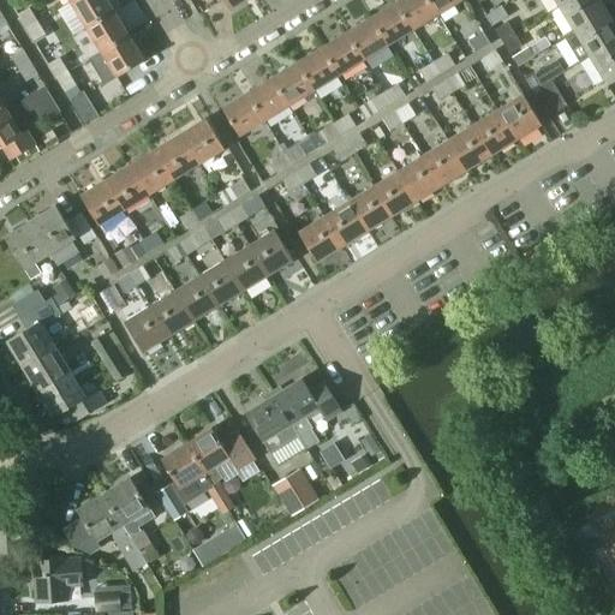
[(76,0),(72,3),(87,28),(113,11),(107,0),(76,0)]
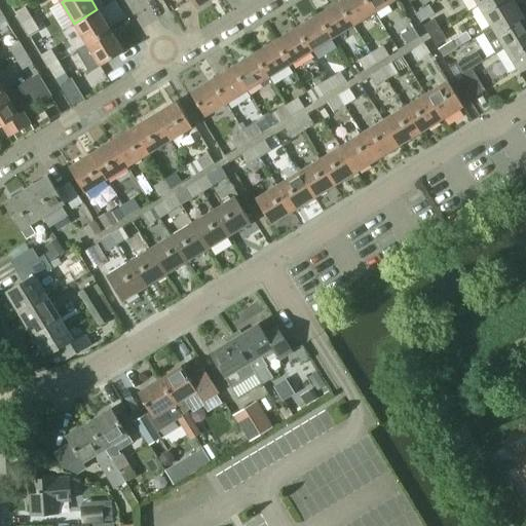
[(213,0),(191,0),(197,10),(213,0)]
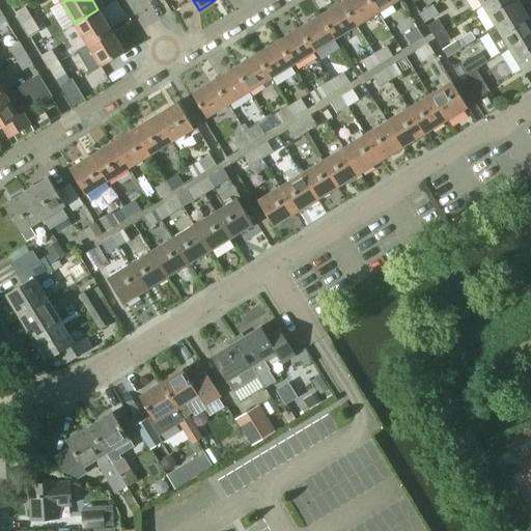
[(369,0),(345,0),(342,2),(357,26),(378,14),(369,0)]
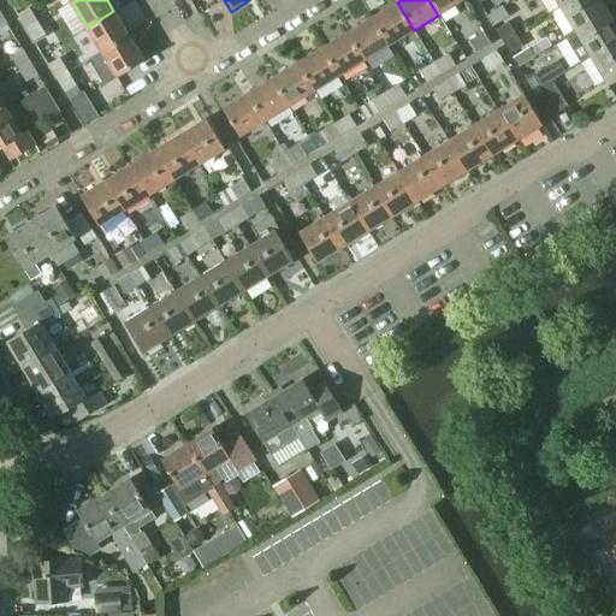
[(463,0),(428,0),(438,16),(463,0)]
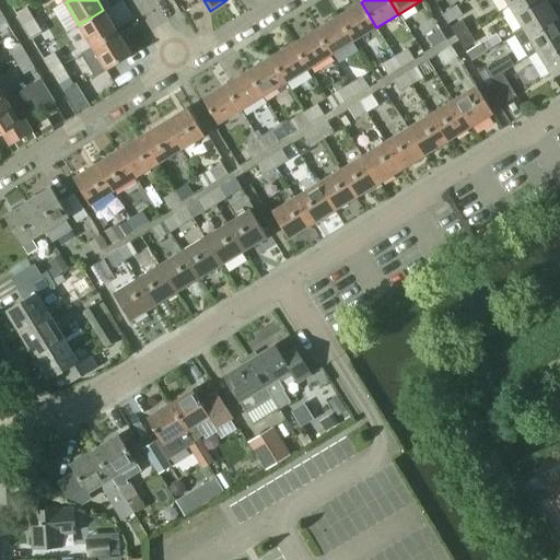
[(517,0),(508,7),(522,30),(538,19),(551,11),(544,0),(517,0)]
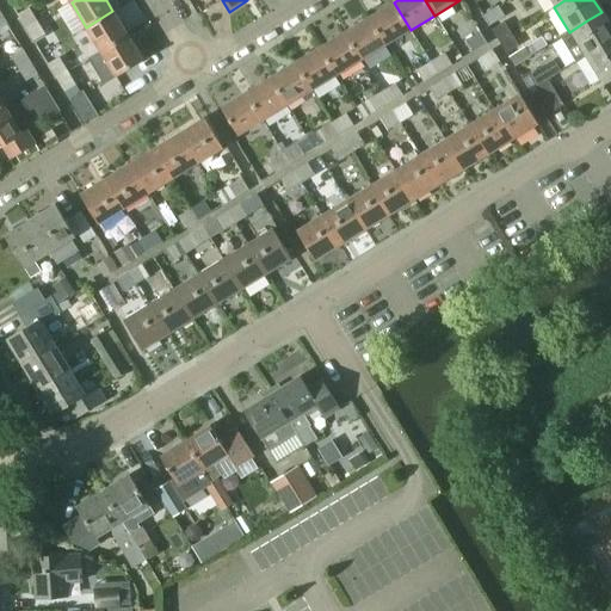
[(394,2),(369,18),(386,45),(411,30),(394,2)]
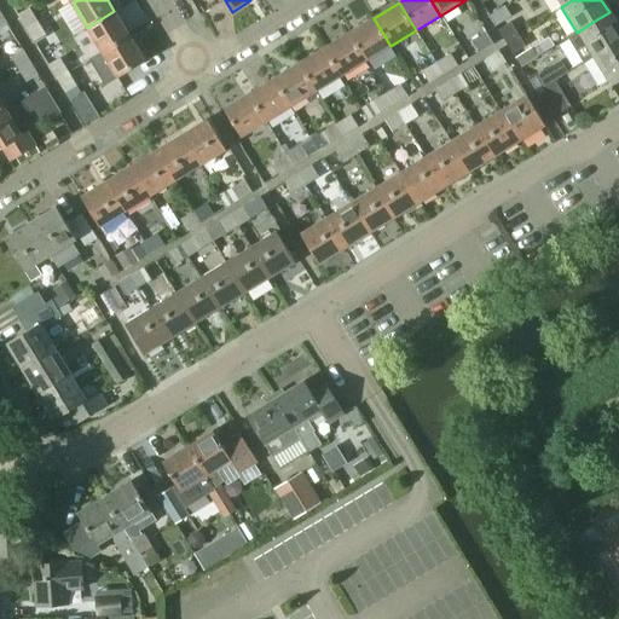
[(504,6),(490,16),(491,17),(496,25),(510,16),(504,6)]
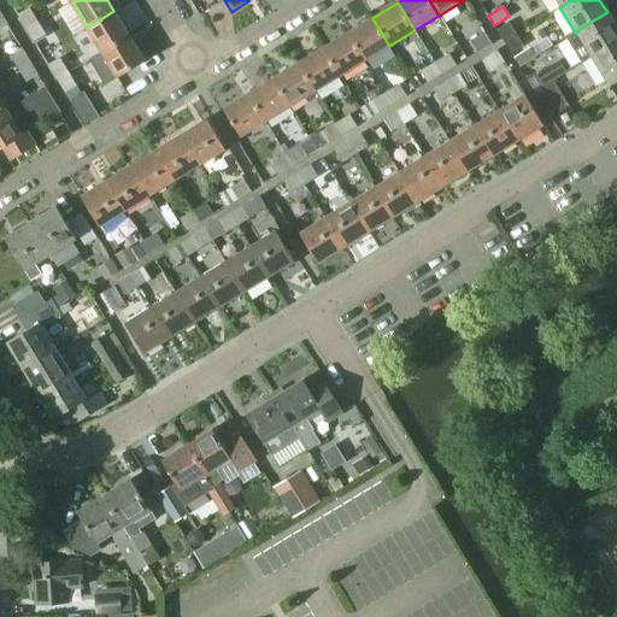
[(17,16),(27,30),(39,23),(29,9),(17,16)]
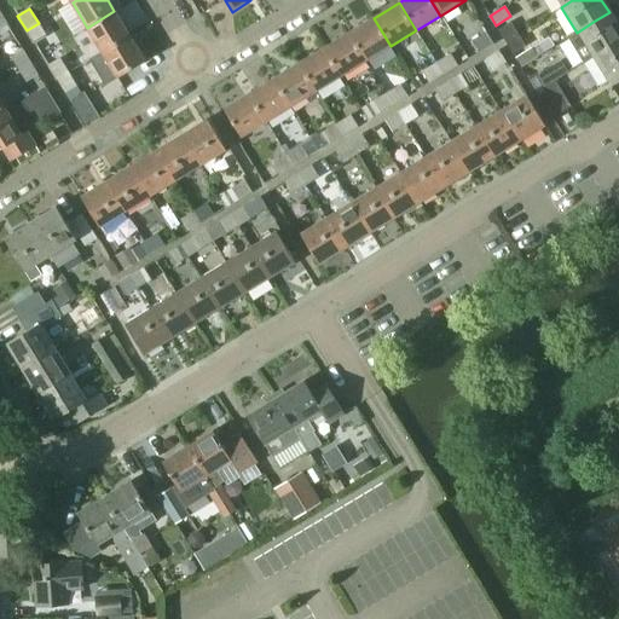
[(87,28),(102,52),(129,36),(114,11),(87,28)]
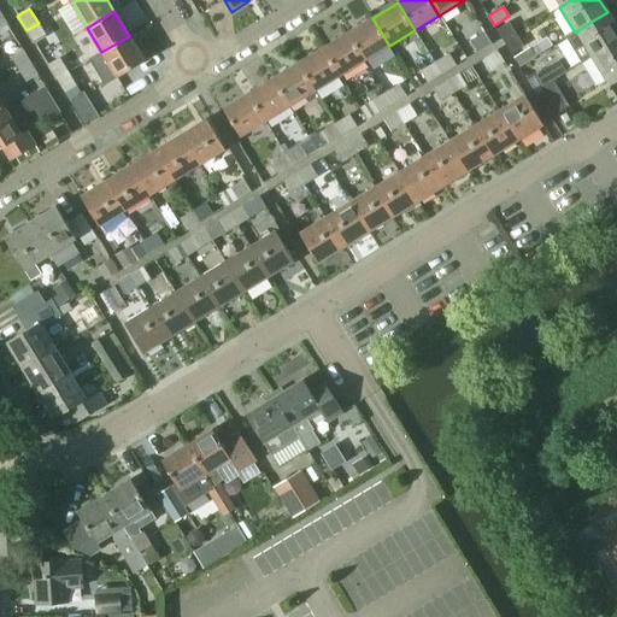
[(581,63),(591,57),(616,40),(616,29),(607,12),(593,21),(575,33),(565,37),(581,63)]
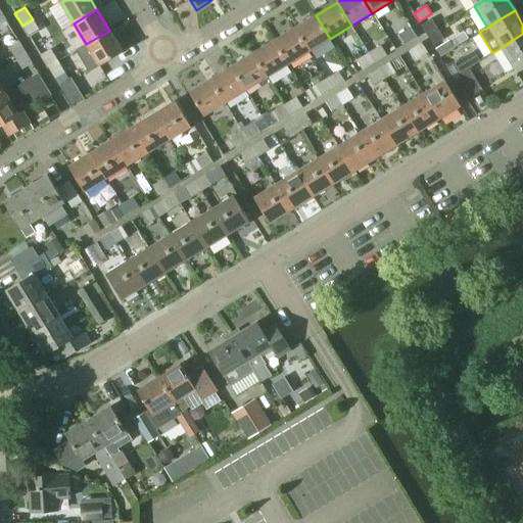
[(316,15),(294,28),(308,52),(330,39),(316,15)]
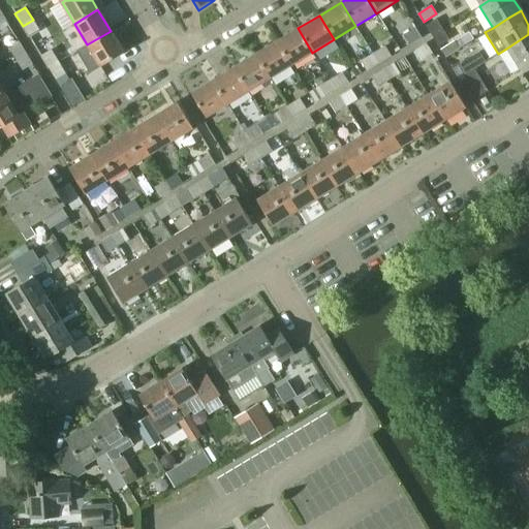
[(33,20),(23,26),(29,36),(37,31),(38,30),(33,20)]
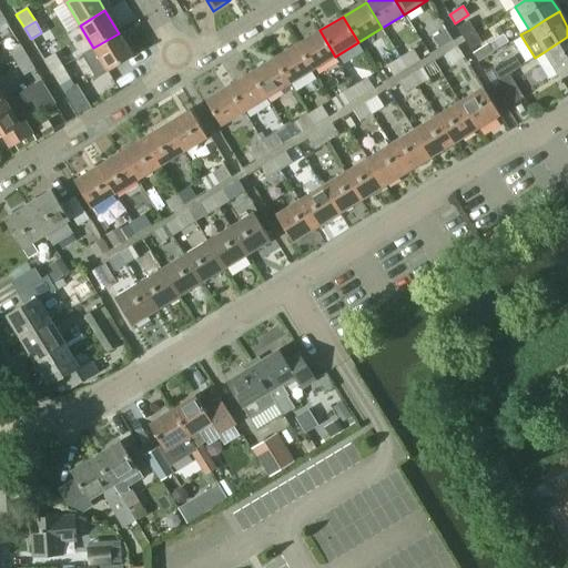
[(457,28),(464,39),(475,32),(468,21),(457,28)]
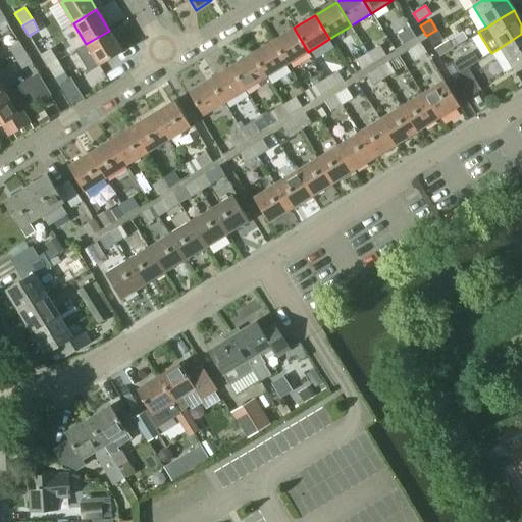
[(294,28),(273,41),(288,64),(308,52),(294,28)]
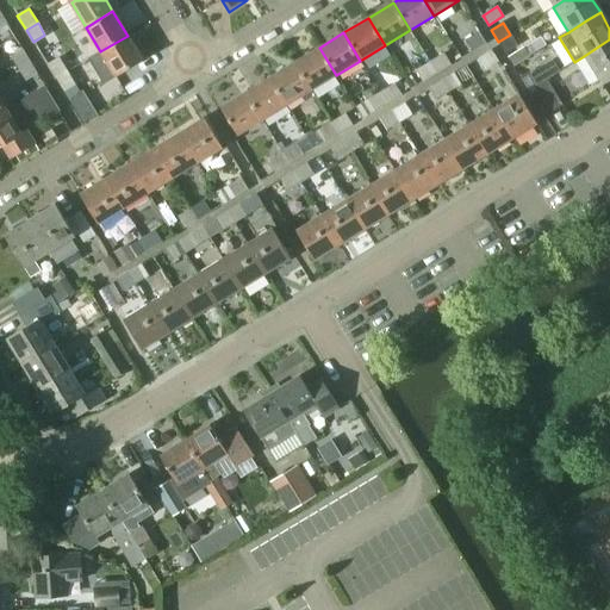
[(479,32),(465,41),(471,53),(485,43),(479,32)]
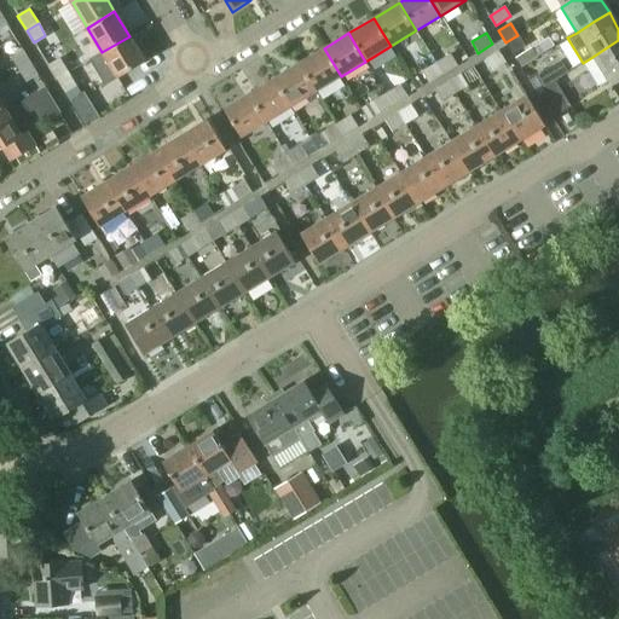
[(518,35),(505,42),(513,55),(525,47),(518,35)]
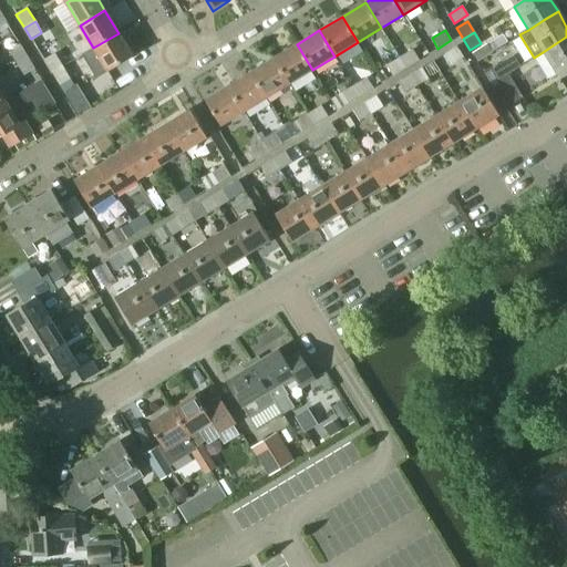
[(119,33),(93,48),(107,71),(133,57),(119,33)]
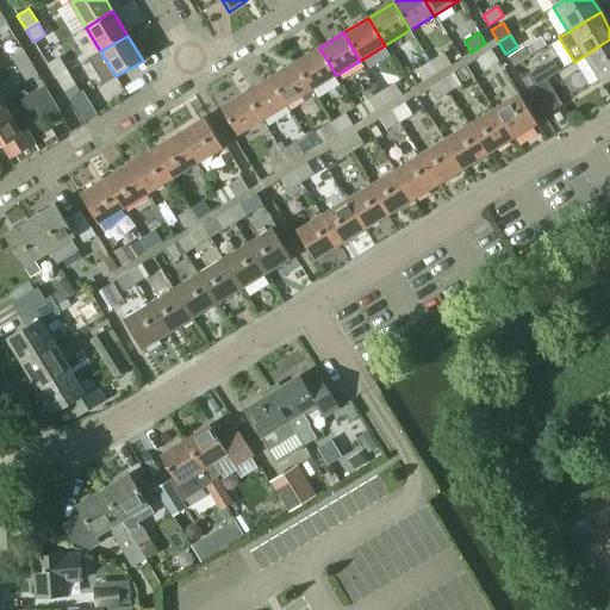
[(609,39),(584,56),(599,82),(609,75),(609,39)]
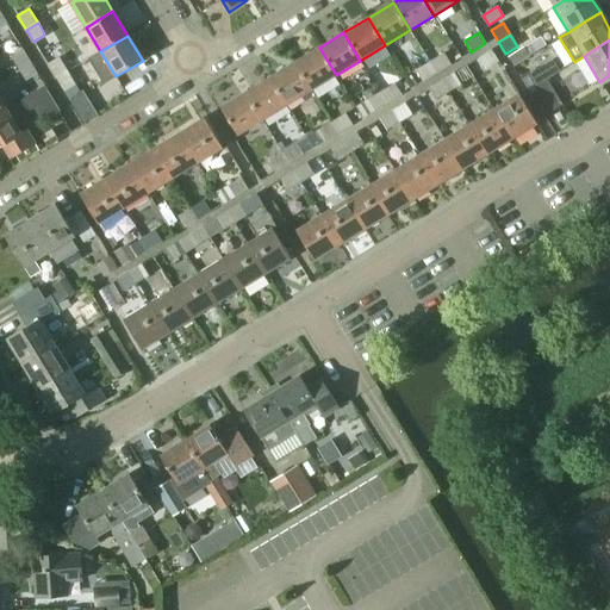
[(319,48),(294,63),(311,91),(336,75),(319,48)]
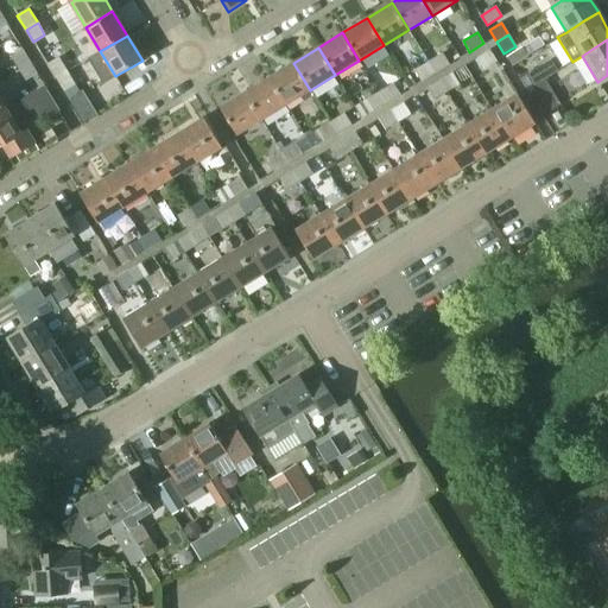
[(507,58),(513,68),(530,58),(524,48),(507,58)]
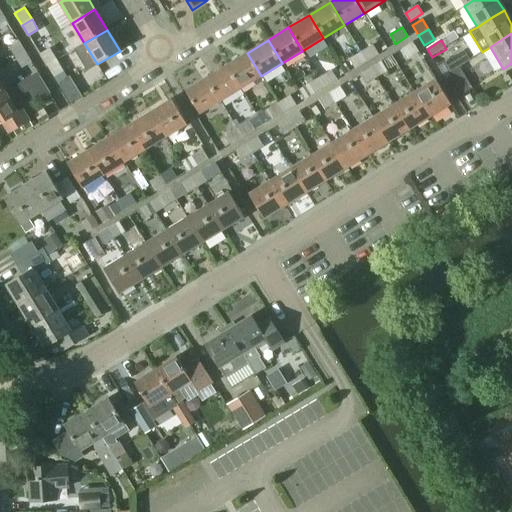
[(412,43),(401,49),(407,59),(418,52),(412,42),(412,43)]
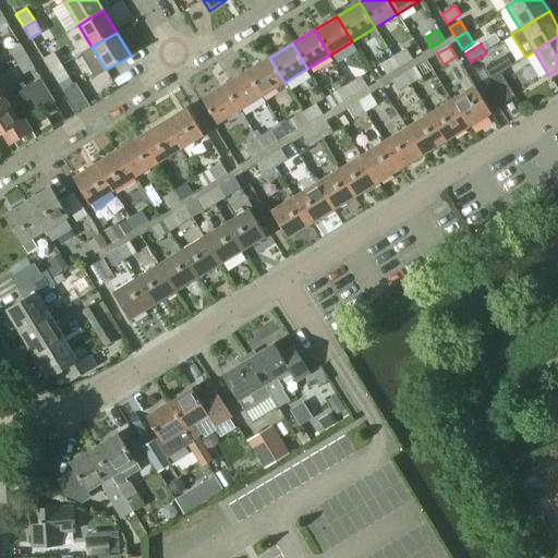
[(11,52),(17,64),(27,58),(21,47),(11,52)]
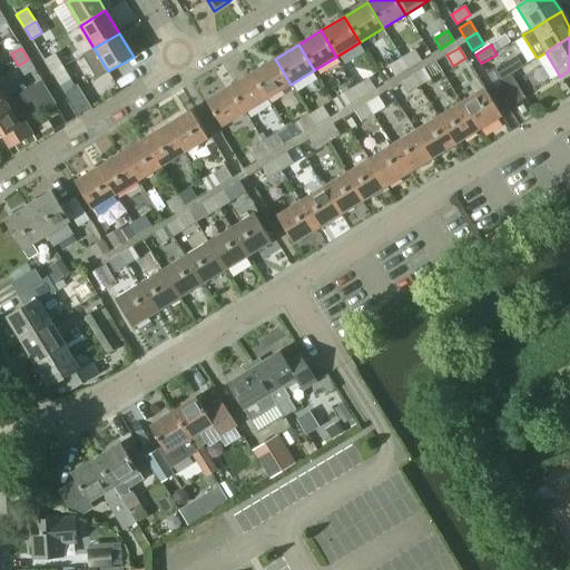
[(414,50),(401,58),(408,69),(421,60),(414,50)]
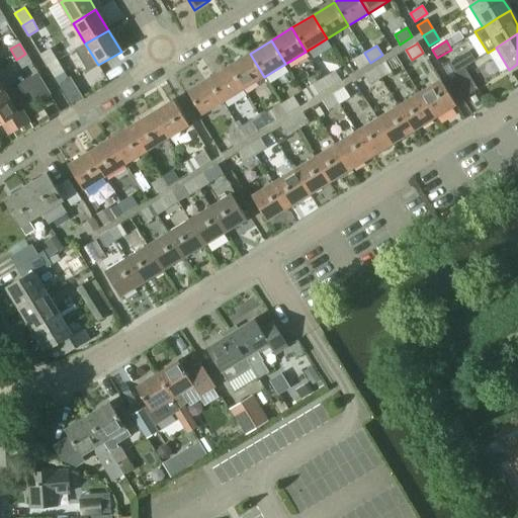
[(48,50),(40,55),(48,67),(57,62),(50,49),(48,50)]
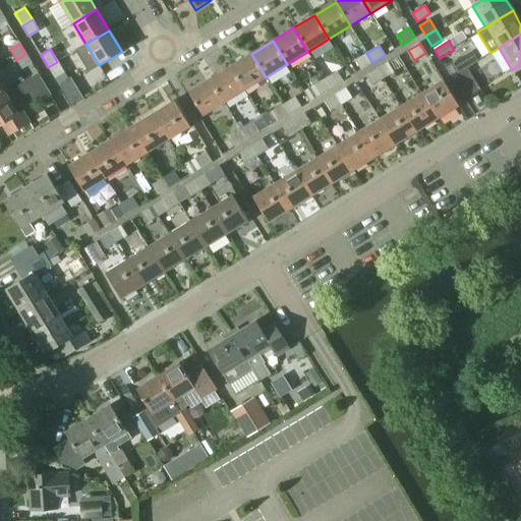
[(372,63),(366,53),(354,60),(360,70),(372,63)]
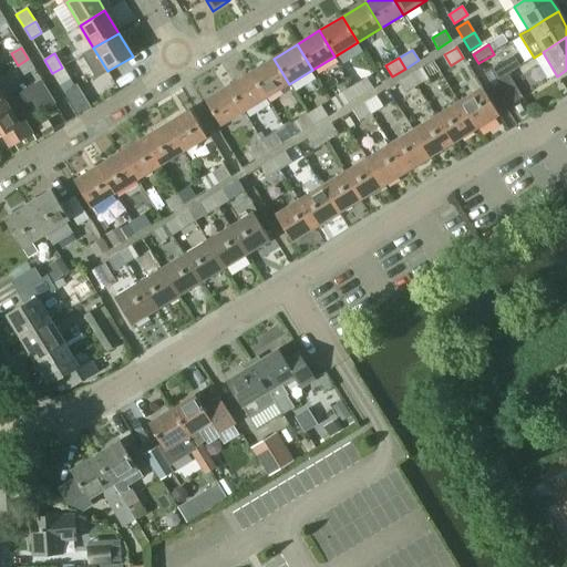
[(28,59),(18,65),(24,76),(34,70),(28,59)]
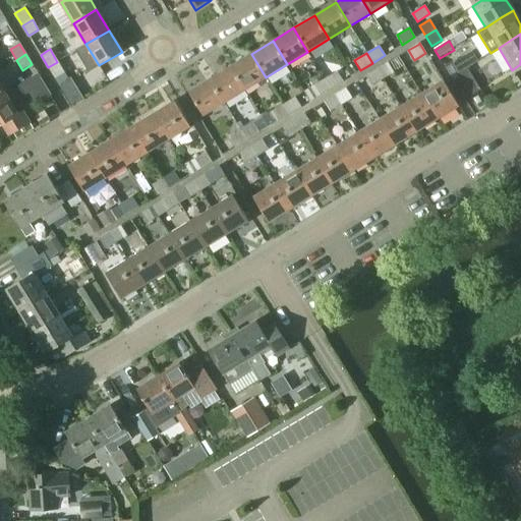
[(251,54),(230,66),(244,91),(266,77),(251,54)]
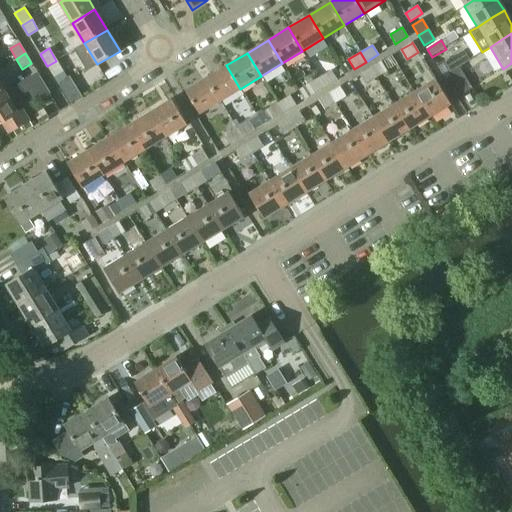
[(443,65),(448,73),(459,67),(453,57),(442,63),(443,65)]
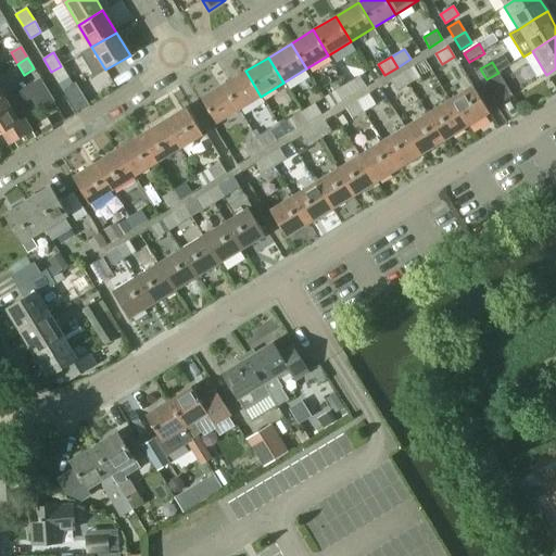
[(61,66),(51,72),(59,84),(68,78),(61,66)]
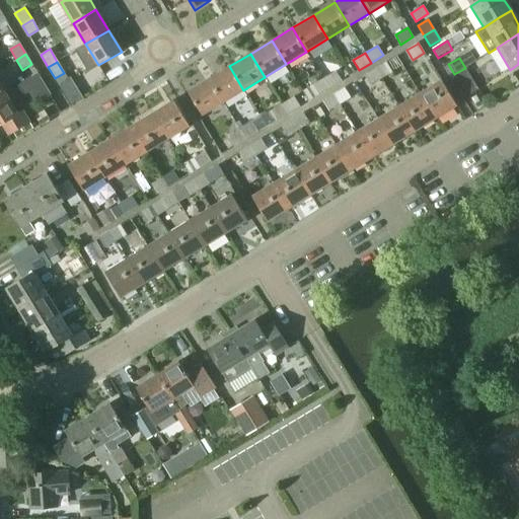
[(386,63),(375,69),(381,79),(392,72),(386,63)]
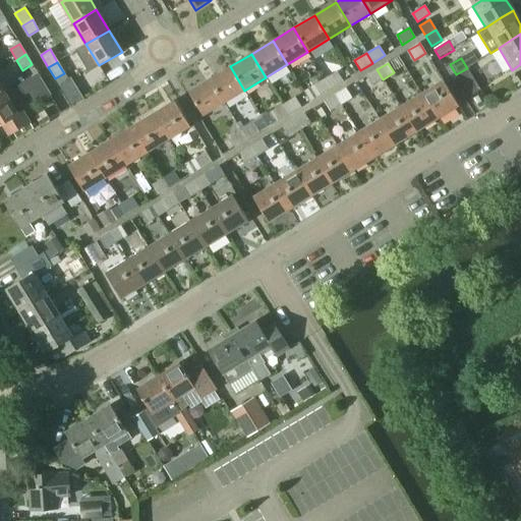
[(230,66),(210,79),(224,103),(244,91),(230,66)]
